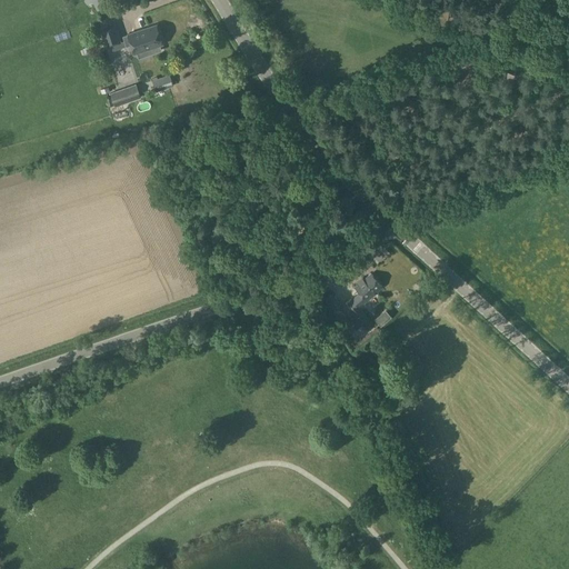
[(86,0),(88,2),(92,1),(99,13),(101,18),(111,15),(108,8),(110,8),(106,0),(86,0)]
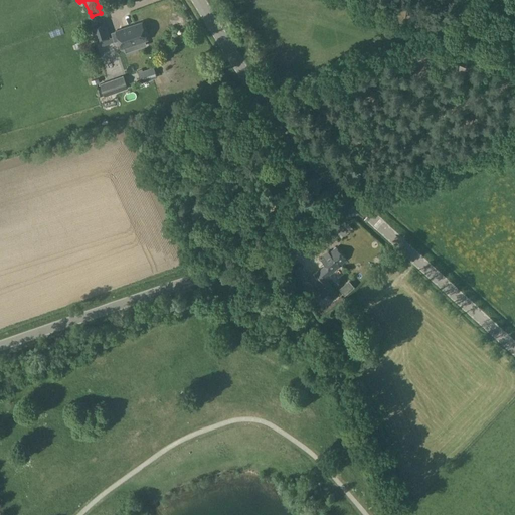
[(104,20),(91,25),(96,40),(109,36),(104,20)]
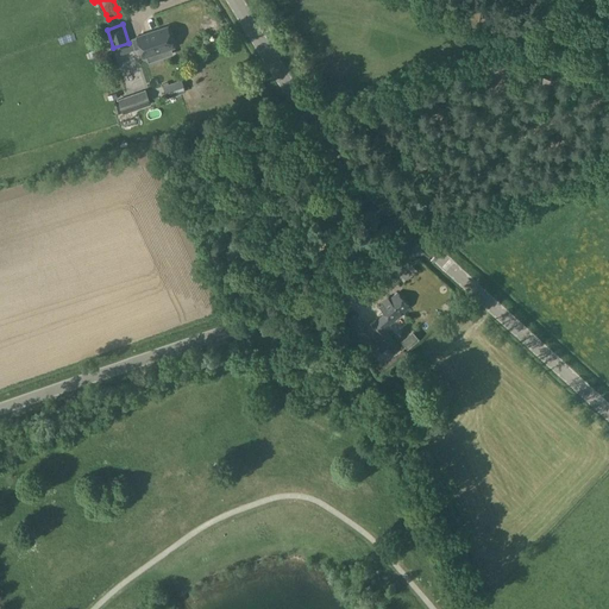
[(137,35),(143,55),(158,50),(161,56),(171,52),(169,46),(173,45),(167,25),(137,35)]
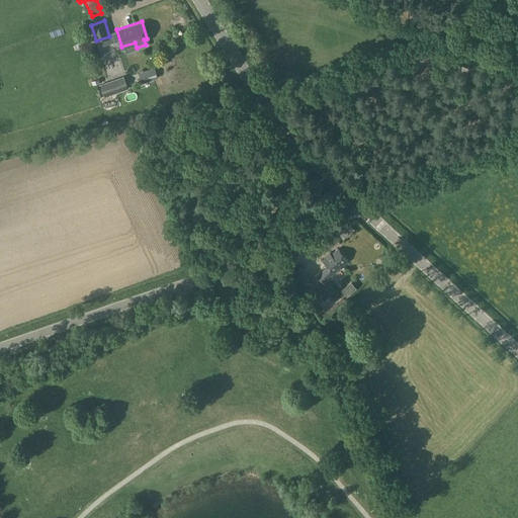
[(479,62),(459,55),(456,61),(476,69),(479,62)]
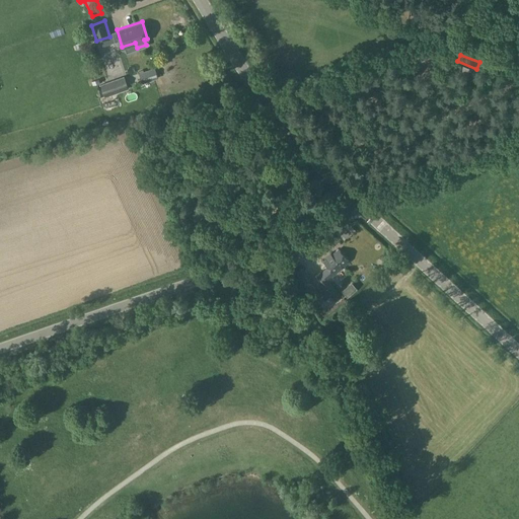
[(158,77),(155,68),(140,73),(143,82),(158,77)]
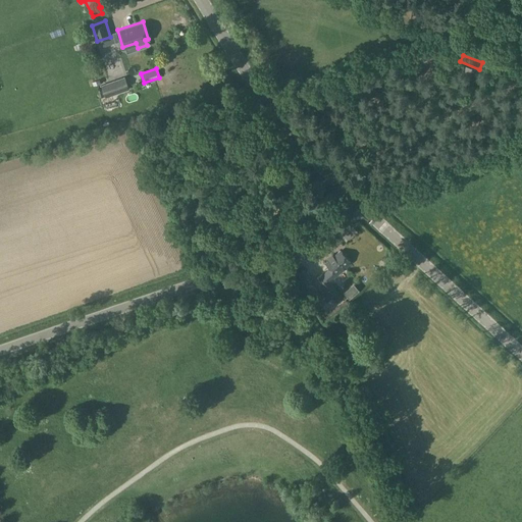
[(125,76),(102,86),(106,98),(129,89),(125,76)]
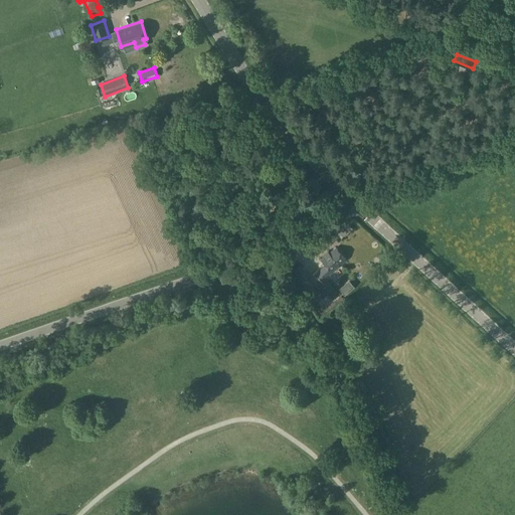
[(318,270),(312,275),(322,286),(317,291),(323,298),(329,294),(334,299),(339,294),(326,279),(333,273),(332,272),(347,260),(336,247),(322,260),(326,265),(319,271),(318,270)]
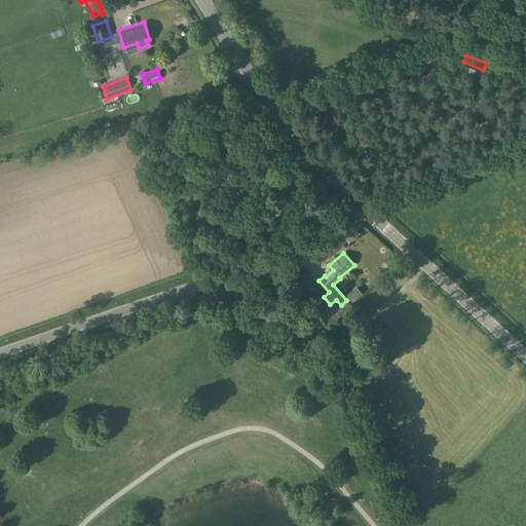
[(307,270),(299,274),(311,293),(315,300),(321,297),(316,290),(309,279),(311,278),(308,272),(307,270)]
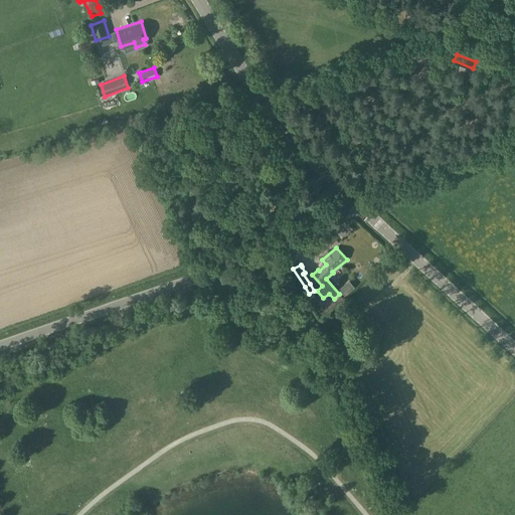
[(45,431),(40,436),(47,443),(52,438),(45,431)]
